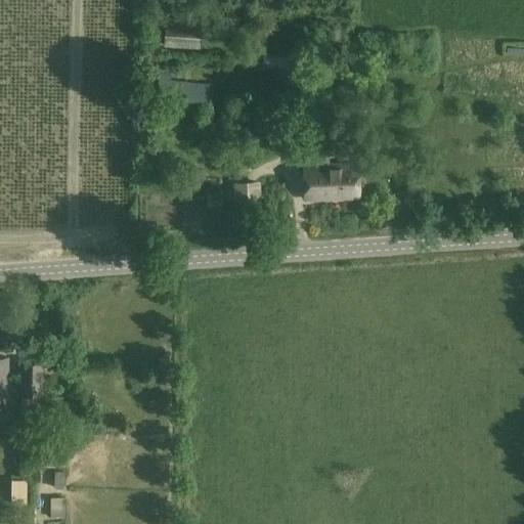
[(163,45),(199,48),(202,19),(166,16),(163,45)]
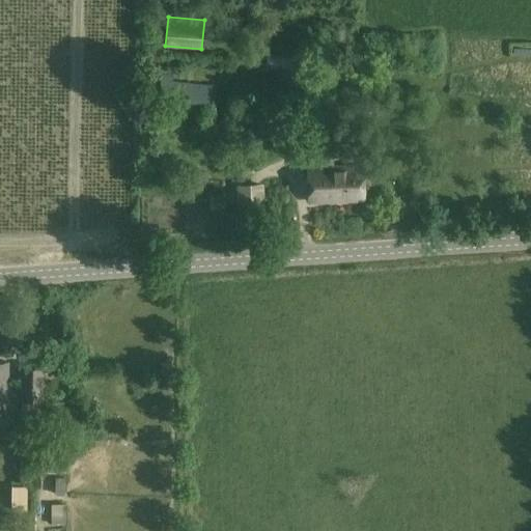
[(514,53),(530,52),(530,40),(514,40),(514,53)]
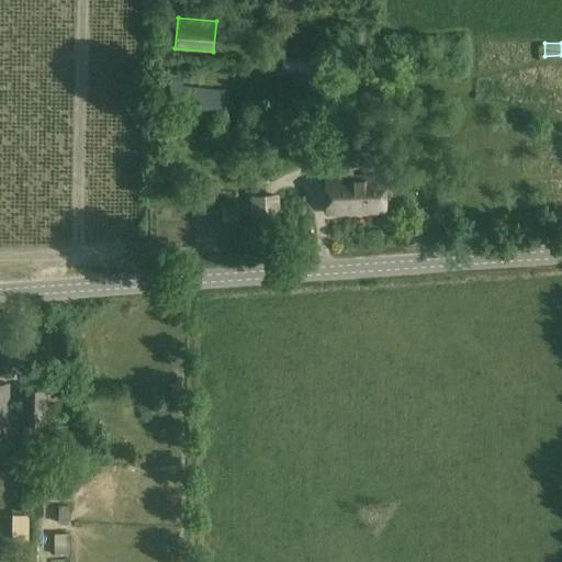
[(281,71),(314,76),(315,63),(282,58),(281,71)]
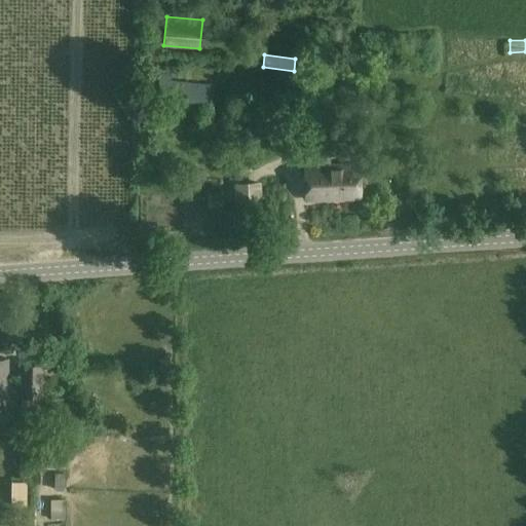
[(168,103),(211,106),(212,85),(171,82),(168,103)]
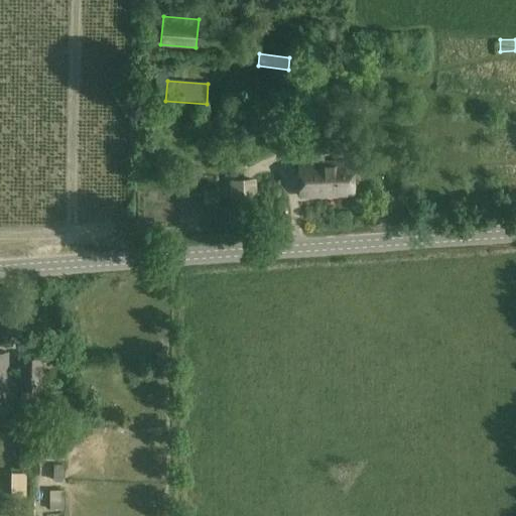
[(303,153),(310,153),(324,152),(332,152),(331,122),(301,122),(303,153)]
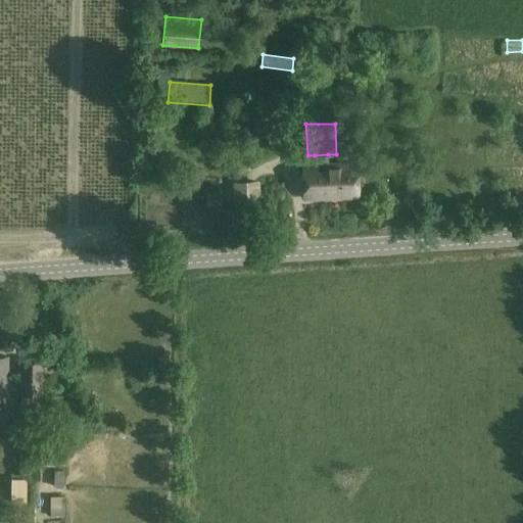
[(359,197),(358,164),(329,165),(328,154),(315,155),(315,165),(304,165),(305,198),(359,197)]
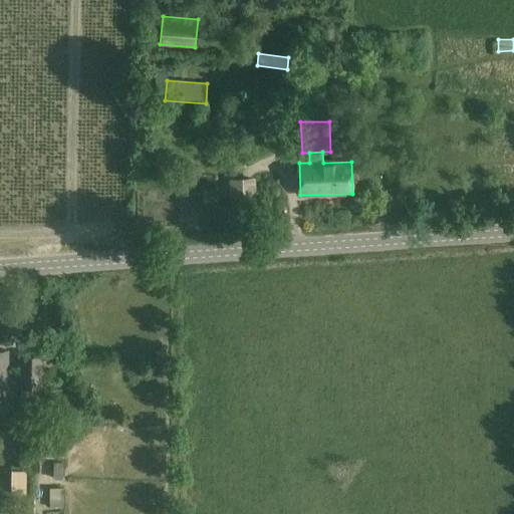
[(257,203),(255,178),(230,180),(231,204),(257,203)]
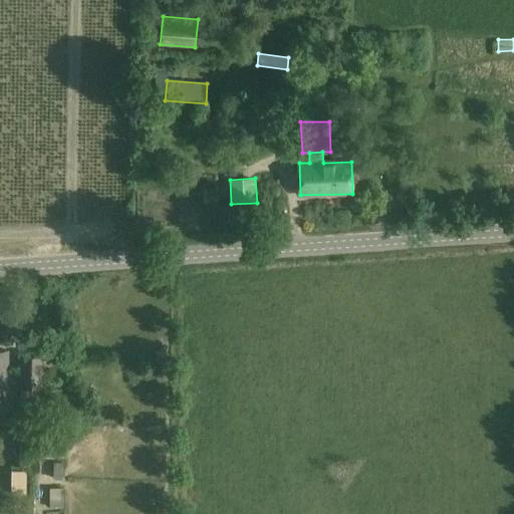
[(0,399),(9,399),(8,351),(0,350),(0,399)]
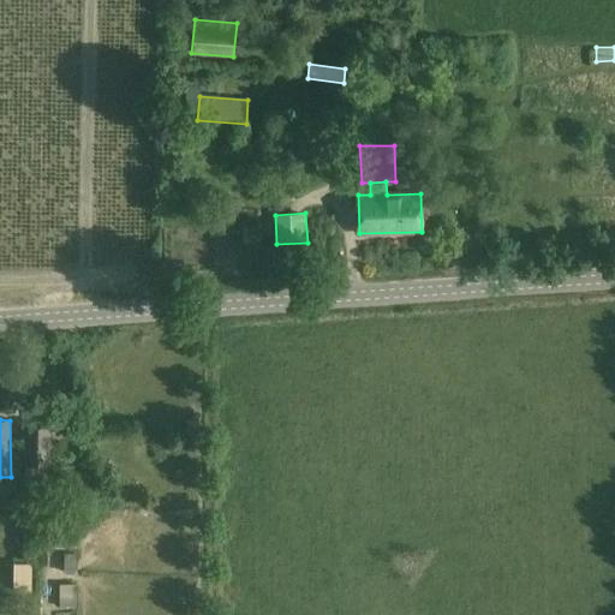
[(52,425),(25,425),(27,473),(47,473),(47,464),(52,464),(52,425)]
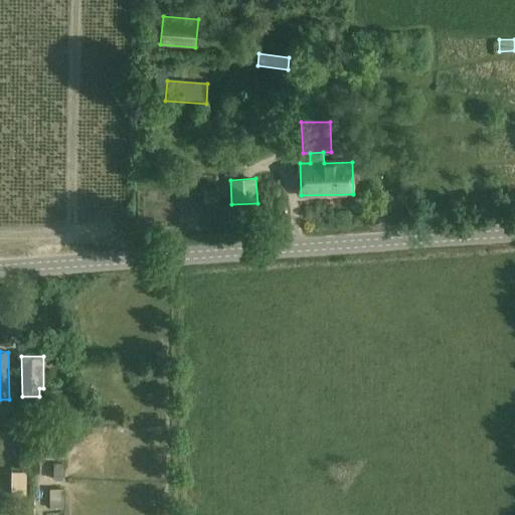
[(38,459),(54,459),(54,426),(38,425),(38,459)]
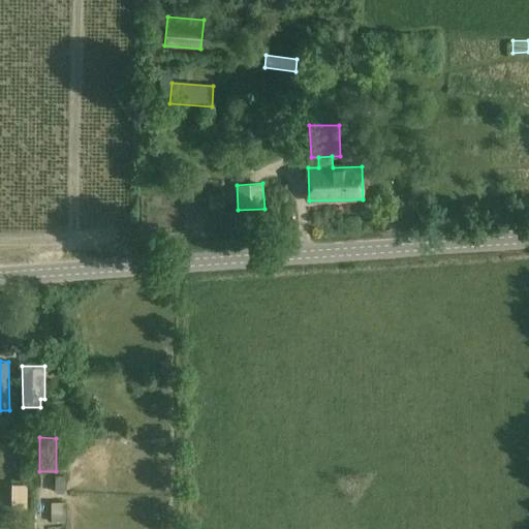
[(64,476),(55,476),(55,493),(64,493),(64,476)]
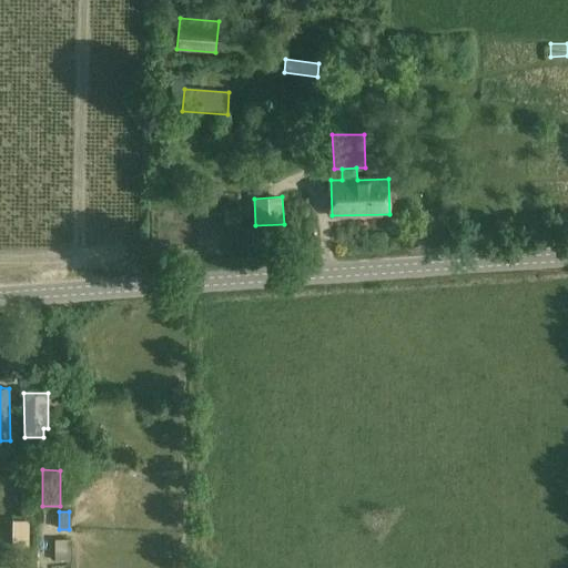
[(67,561),(66,535),(51,536),(53,563),(67,561)]
